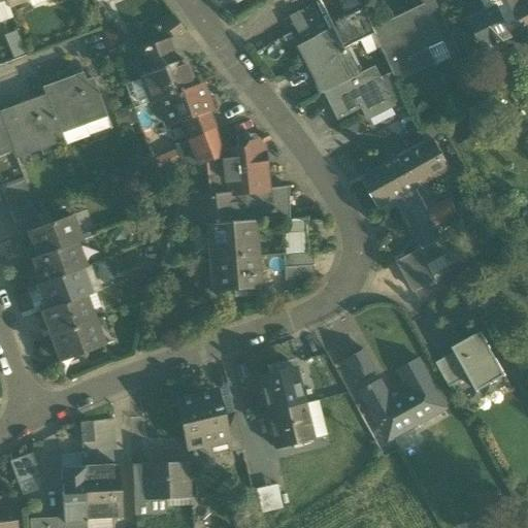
[(5,0),(6,1),(9,9),(30,2),(29,0),(5,0)]
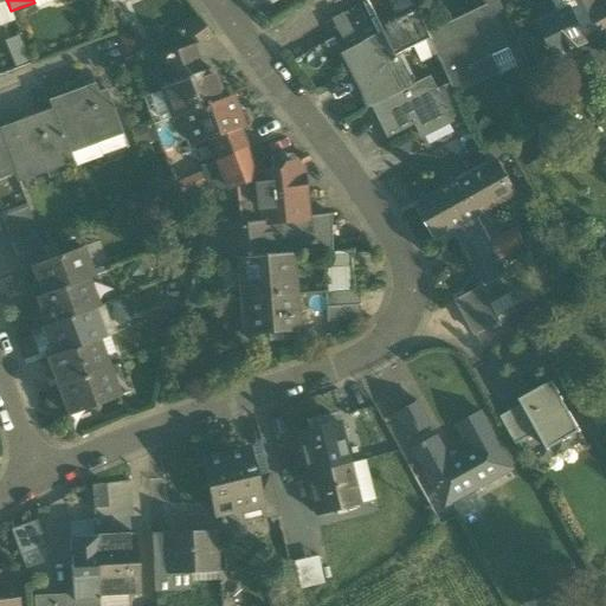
[(368,1),(385,34),(395,57),(398,56),(417,46),(431,39),(430,37),(431,36),(412,0),(369,0),(368,1)]
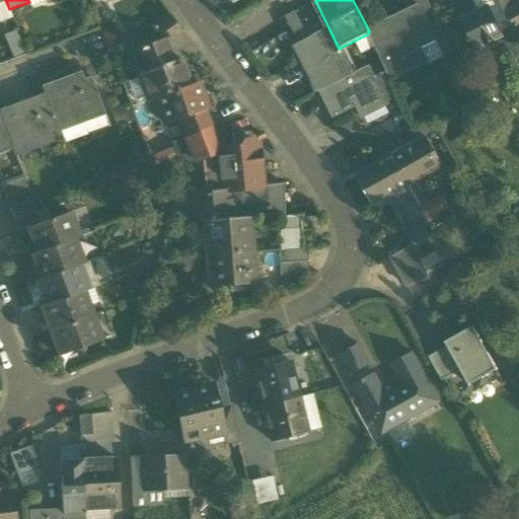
[(477,0),(473,2),(479,14),(489,10),(499,32),(511,26),(498,0),(477,0)]
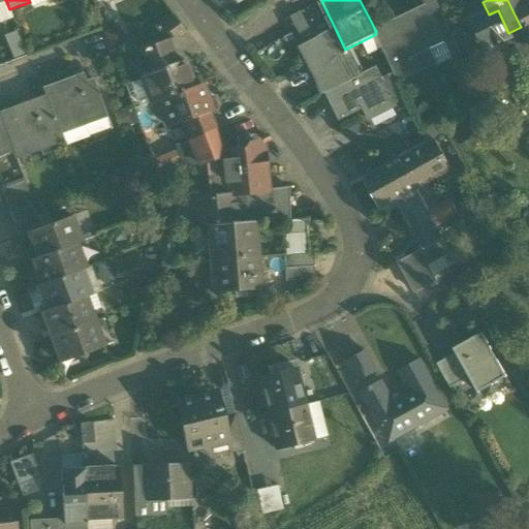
[(507,0),(521,27),(523,32),(528,29),(528,4),(528,5),(526,0),(507,0)]
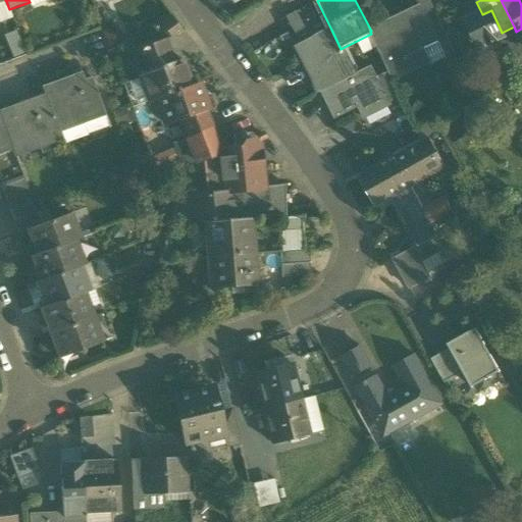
[(0,2),(0,23),(13,19),(9,9),(6,1),(0,2)]
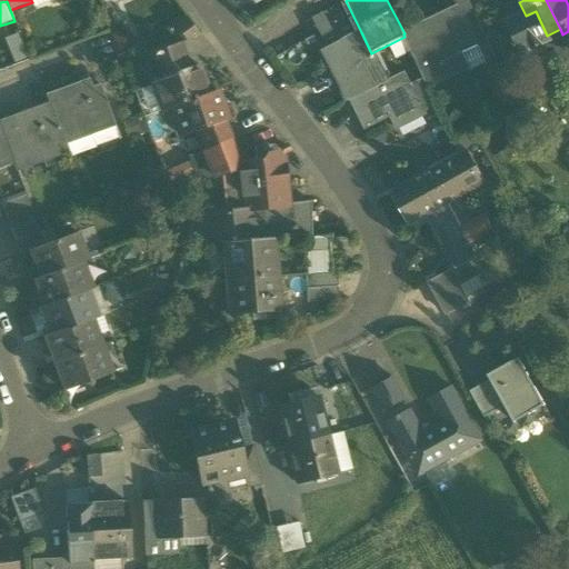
[(487,40),(469,1),(457,8),(460,15),(460,13),(476,47),(478,46),(487,40)]
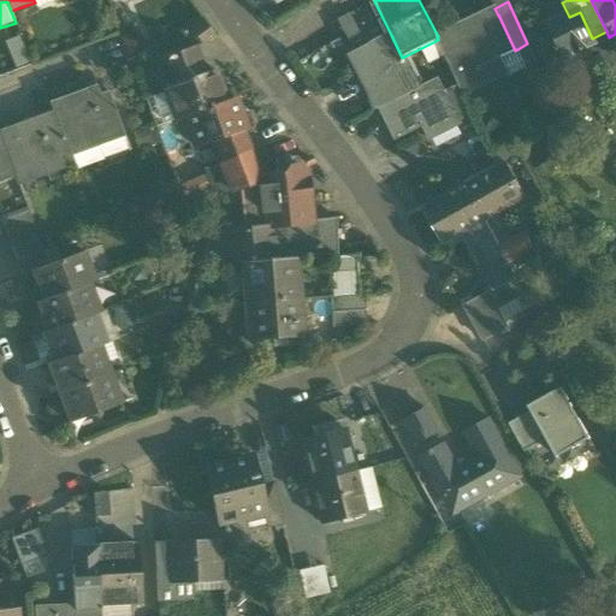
[(495,9),(460,25),(463,31),(498,16),(495,9)]
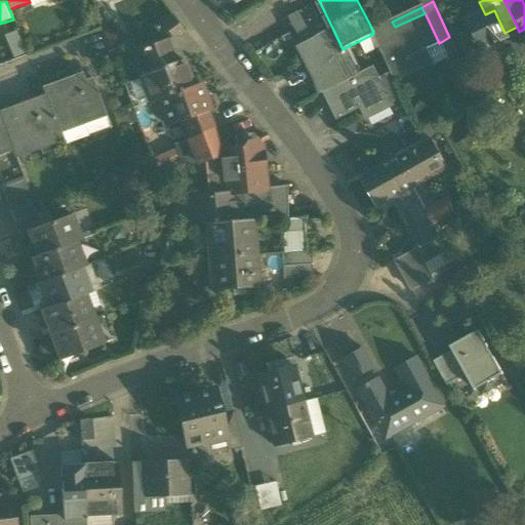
[(506,35),(505,33),(494,10),(485,14),(470,22),(481,46),(489,42),(490,44),(498,40),(497,39),(506,35)]
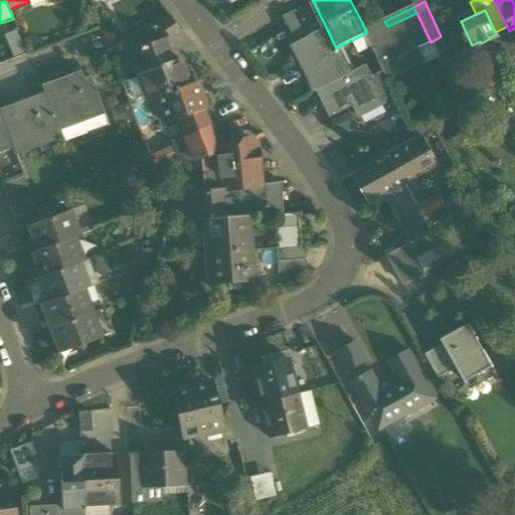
[(416,12),(416,13),(387,26),(384,21),(366,30),(365,31),(366,33),(370,42),(383,69),(388,79),(423,62),(416,48),(431,42),(416,12)]
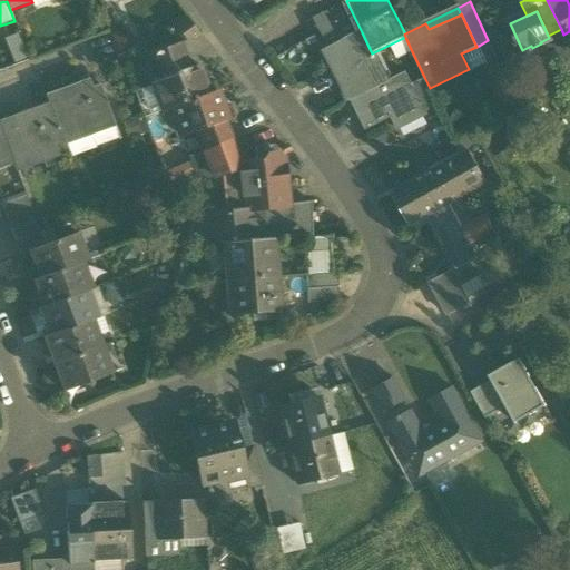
[(323,15),(312,21),(322,40),(334,35),(323,15)]
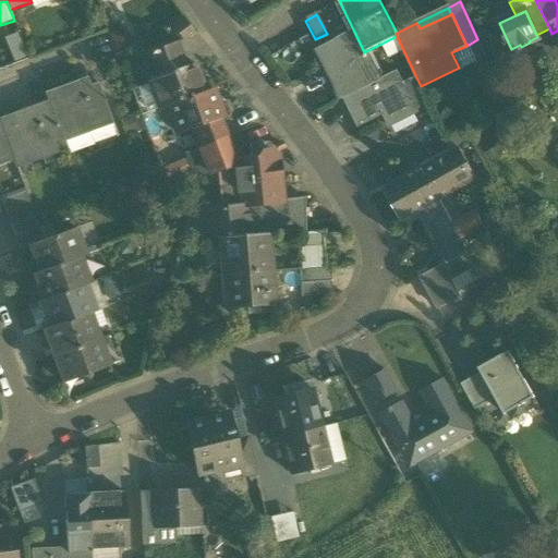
[(170,24),(183,41),(196,36),(182,17),(170,24)]
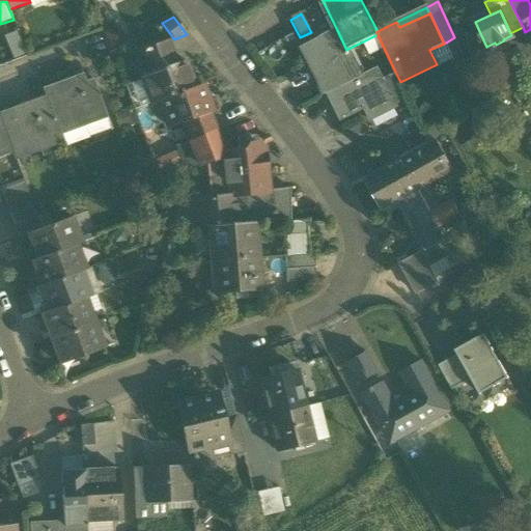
[(120,26),(104,33),(110,50),(128,43),(120,26)]
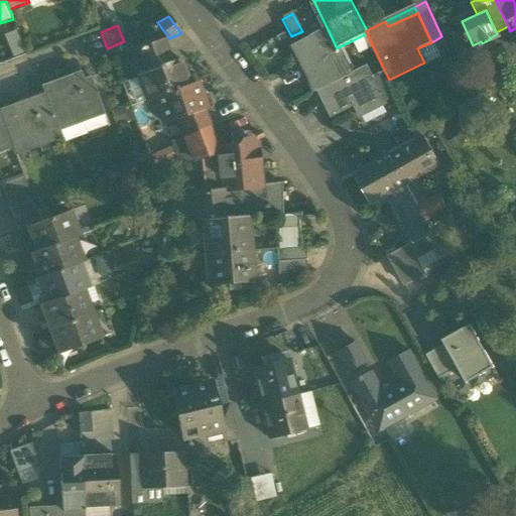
[(352,74),(339,47),(337,48),(328,29),(293,47),(306,72),(303,74),(313,94),(317,92),(352,74)]
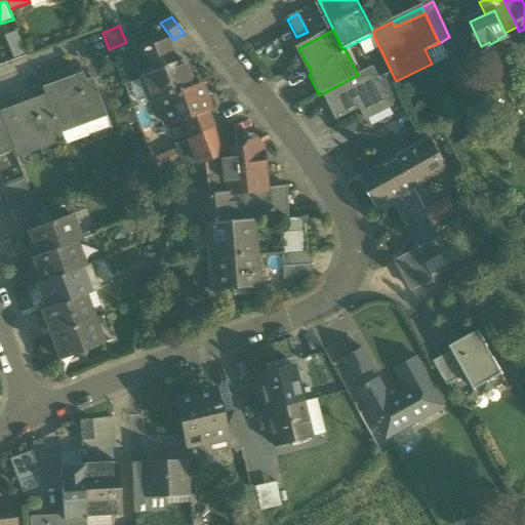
[(12,59),(26,54),(17,31),(4,36),(12,59)]
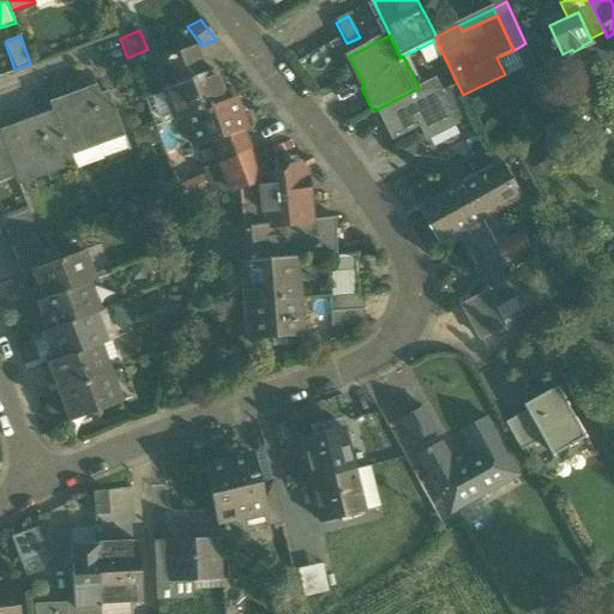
[(437,40),(422,47),(427,59),(441,50),(437,40)]
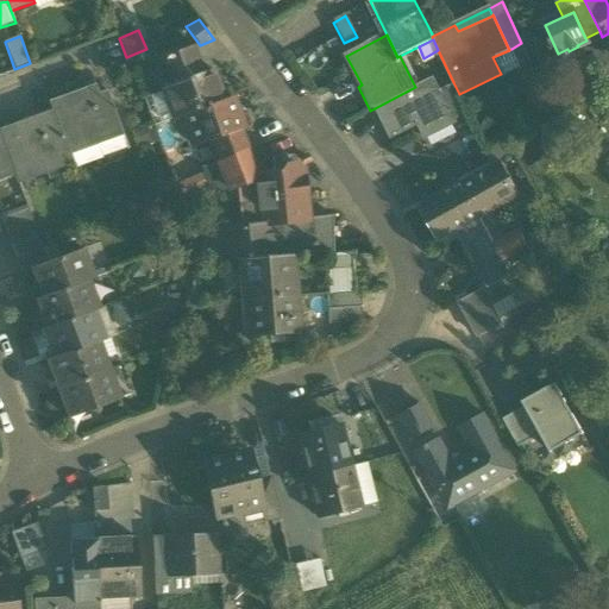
[(159,58),(169,86),(202,73),(193,46),(159,58)]
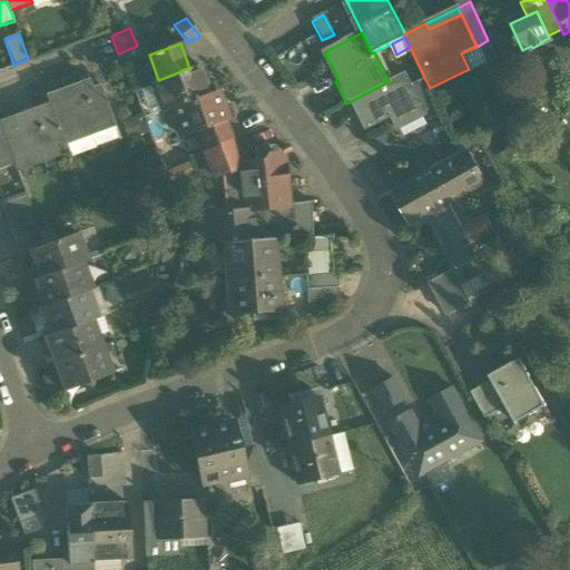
[(556,49),(569,80),(569,48),(568,45),(568,43),(556,49)]
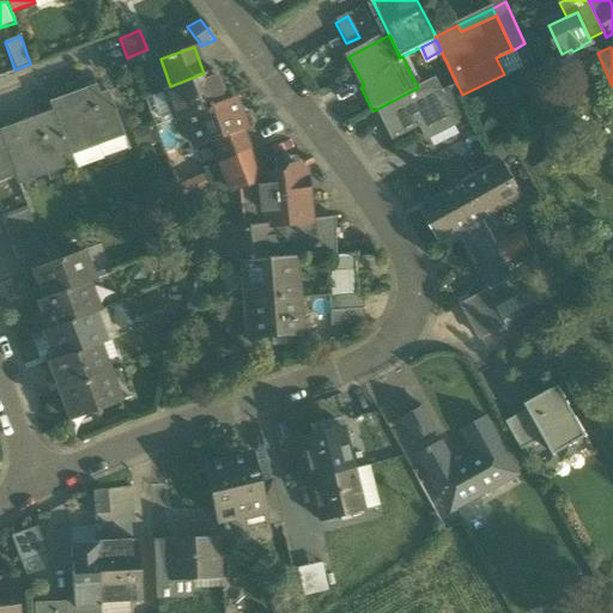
[(525,68),(515,49),(513,50),(496,58),(504,74),(505,78),(525,68)]
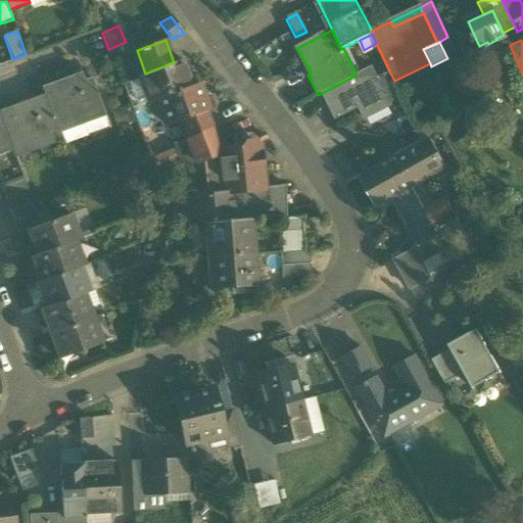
[(157,100),(191,87),(191,86),(182,60),(174,62),(145,74),(139,76),(141,79),(149,102),(149,103),(157,100)]
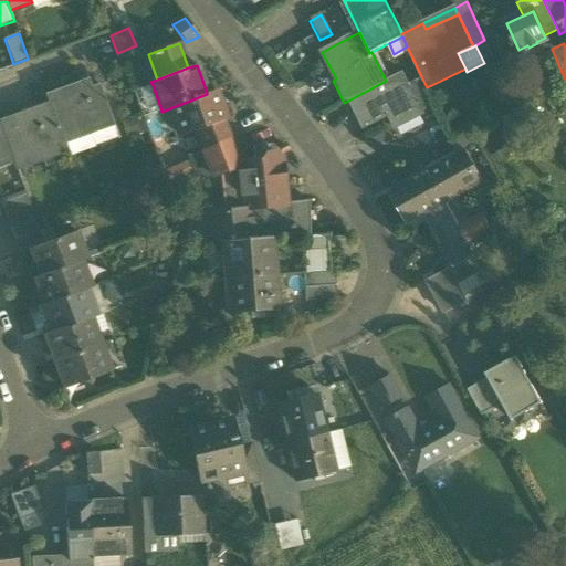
[(394,128),(423,113),(422,109),(410,86),(404,72),(386,81),(348,101),(362,128),(387,116),(394,128)]
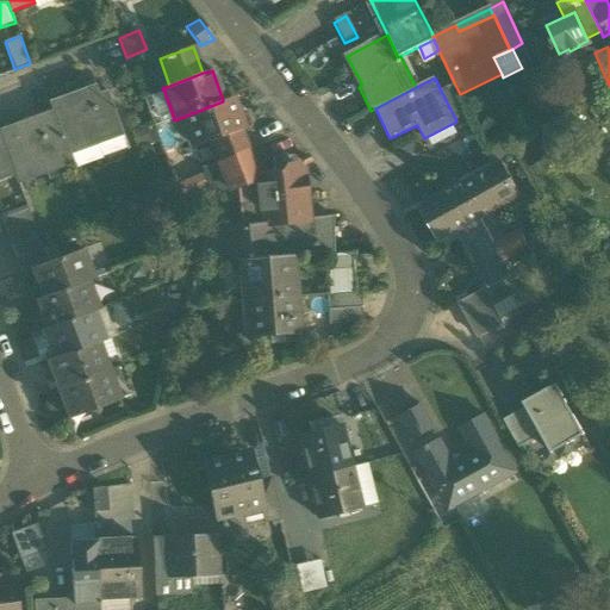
[(467,112),(455,87),(442,93),(455,118),(467,112)]
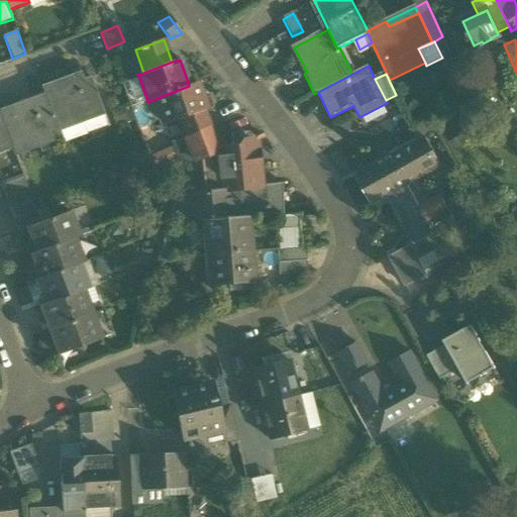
[(42,88),(47,102),(56,125),(79,117),(82,124),(104,116),(91,80),(76,86),(73,77),(42,88)]
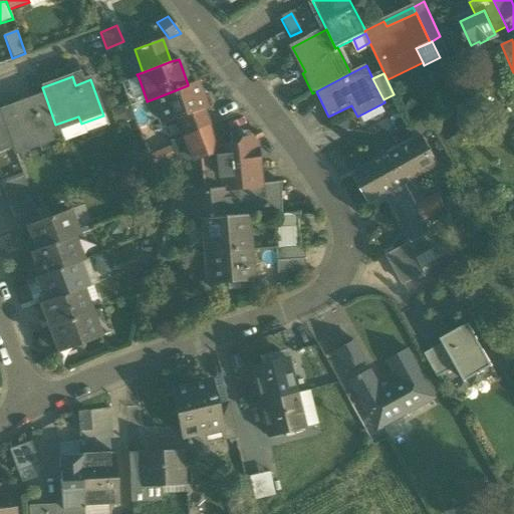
[(135,105),(147,100),(139,77),(125,81),(135,105)]
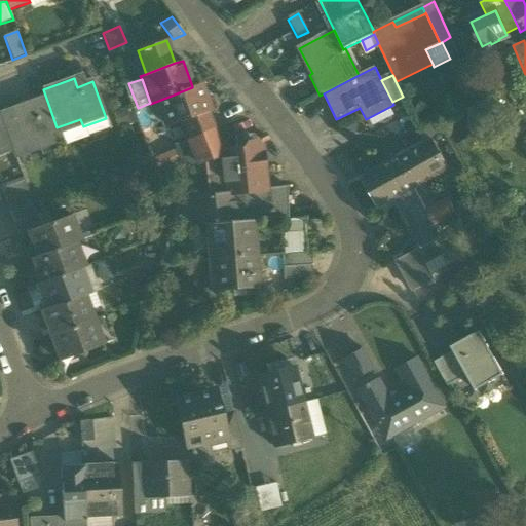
[(192,86),(192,87),(158,101),(167,127),(181,122),(208,113),(211,112),(200,84),(192,86)]
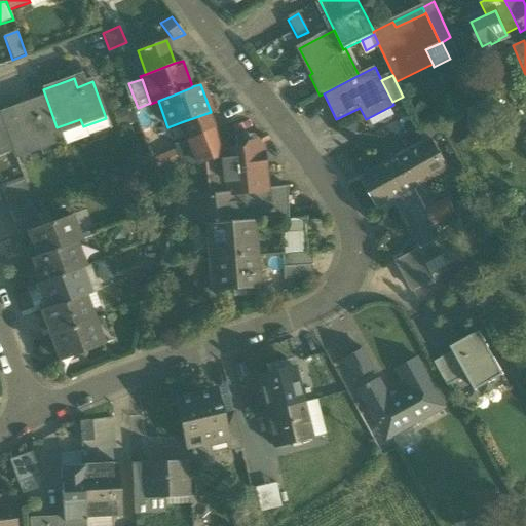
[(30,102),(0,112),(0,115),(13,152),(36,144),(39,152),(63,143),(60,135),(57,127),(48,104),(33,110),(30,102)]
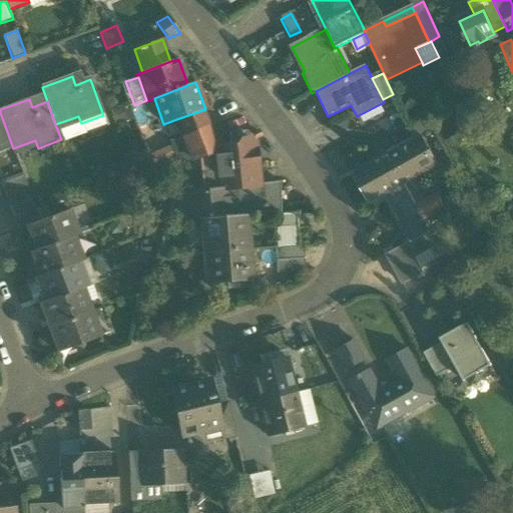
[(128,122),(122,105),(109,110),(115,127),(128,122)]
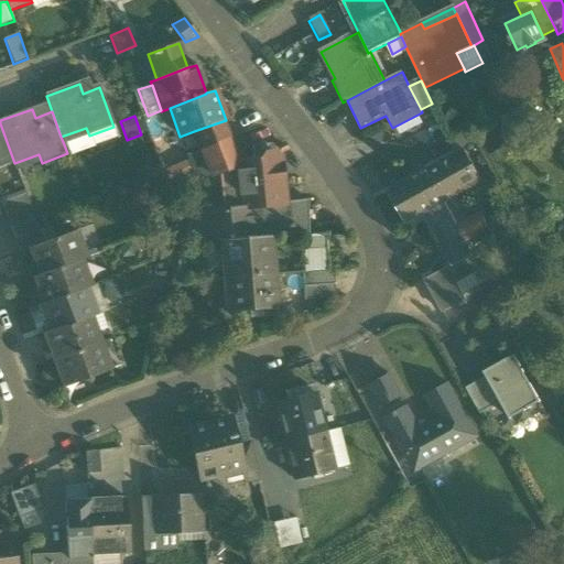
[(194,131),(201,150),(229,140),(223,121),(194,131)]
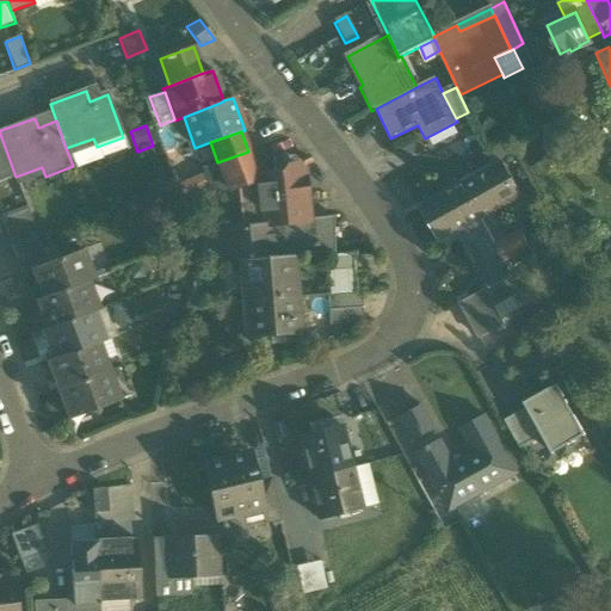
[(0,181),(16,177),(0,134),(0,181)]
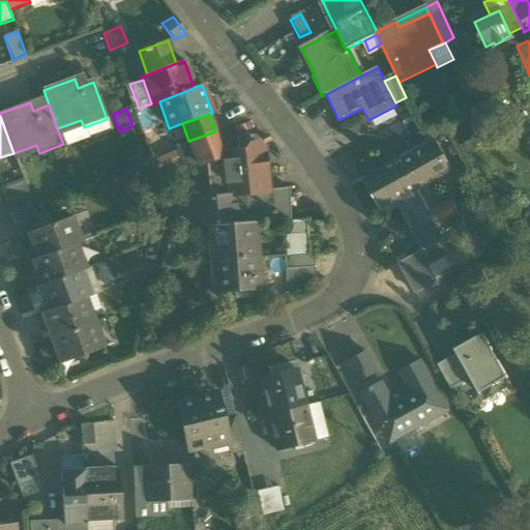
[(57,128),(60,136),(84,127),(81,120),(57,128)]
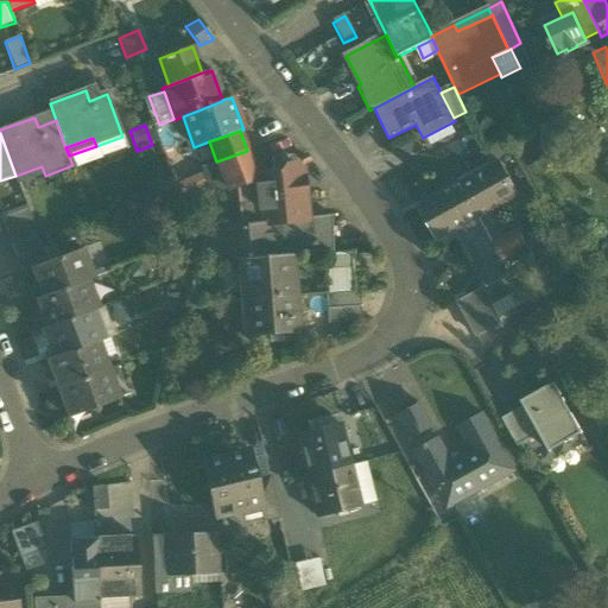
[(510,138),(482,151),(489,166),(517,151),(510,138)]
